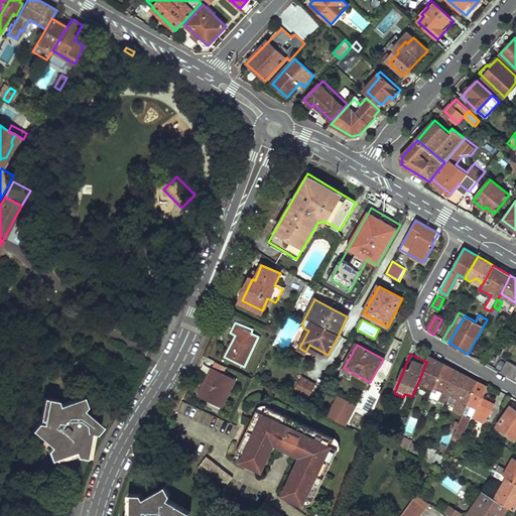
[(431,397),(444,364),(439,361),(428,356),(426,362),(418,382),(433,388),(430,396),(431,397)]
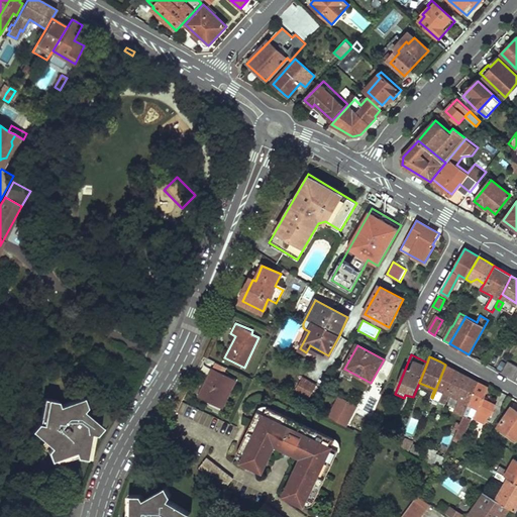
[(516,378),(516,367),(508,362),(502,373),(515,382),(516,378)]
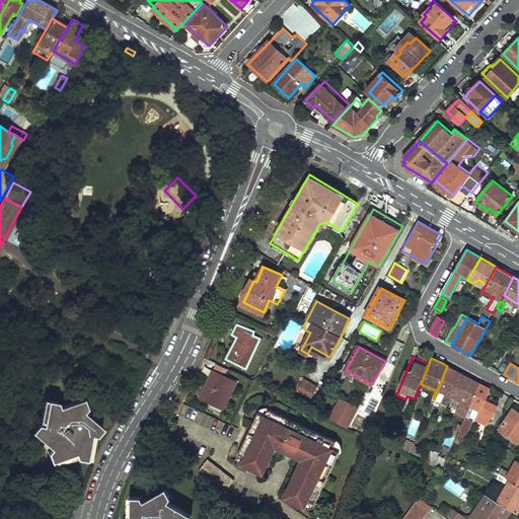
[(447,394),(457,371),(453,369),(447,366),(434,399),(448,404),(451,396),(447,394)]
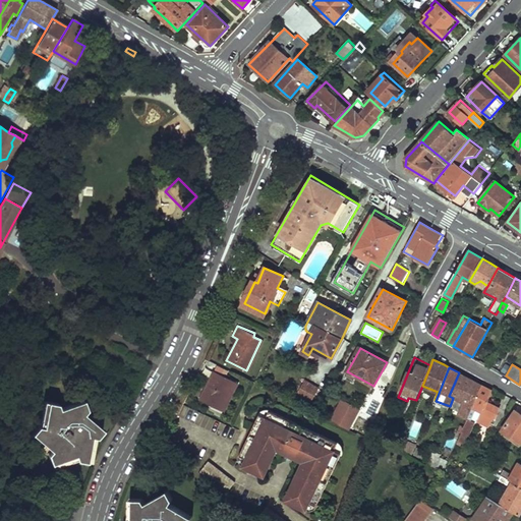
[(237,383),(214,371),(199,400),(223,411),(237,383)]
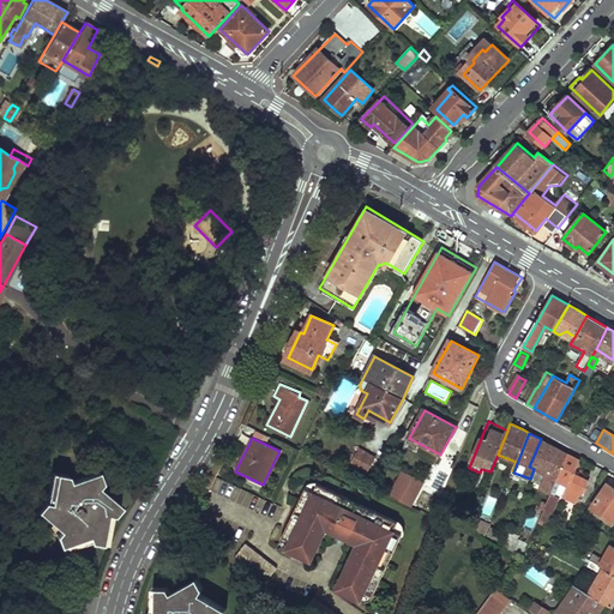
[(552,491),(563,467),(551,461),(555,447),(548,444),(541,439),(529,467),(534,469),(547,475),(542,486),(552,491)]
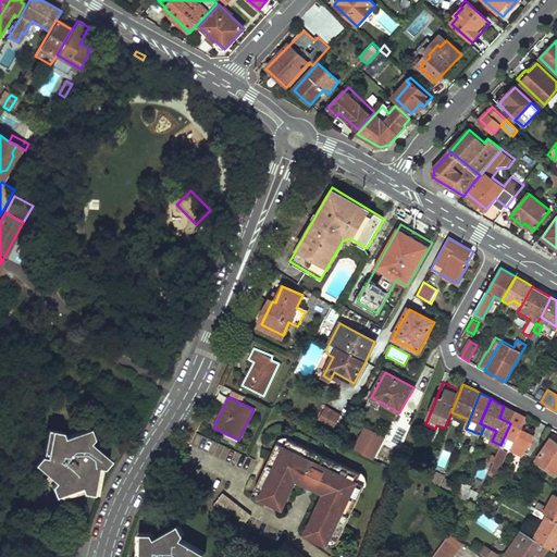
[(510,423),(516,411),(504,406),(499,418),(510,423)]
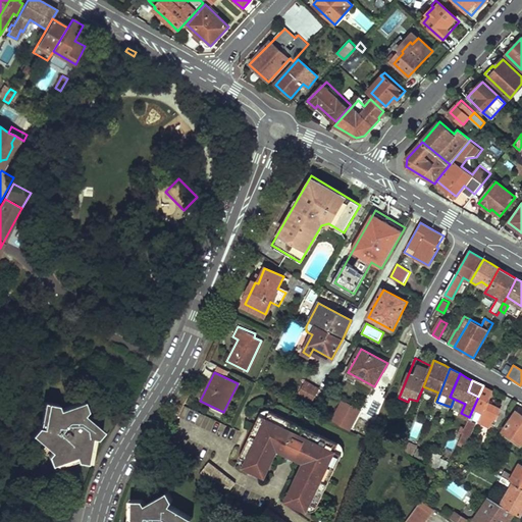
[(319,388),(305,381),(296,400),(309,407),(319,388)]
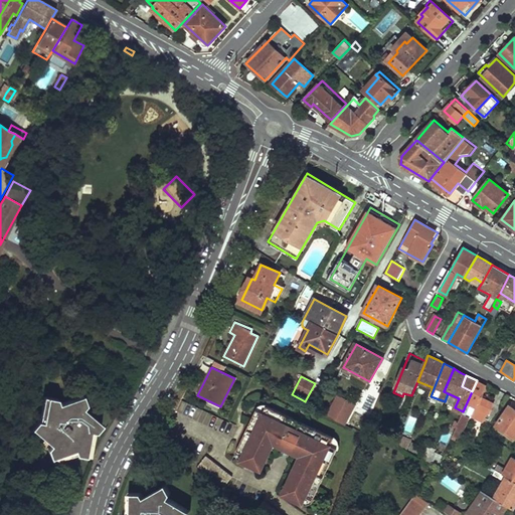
[(485,384),(477,380),(472,391),(463,411),(467,413),(471,404),(489,414),(493,403),(484,399),(480,397),(485,384)]
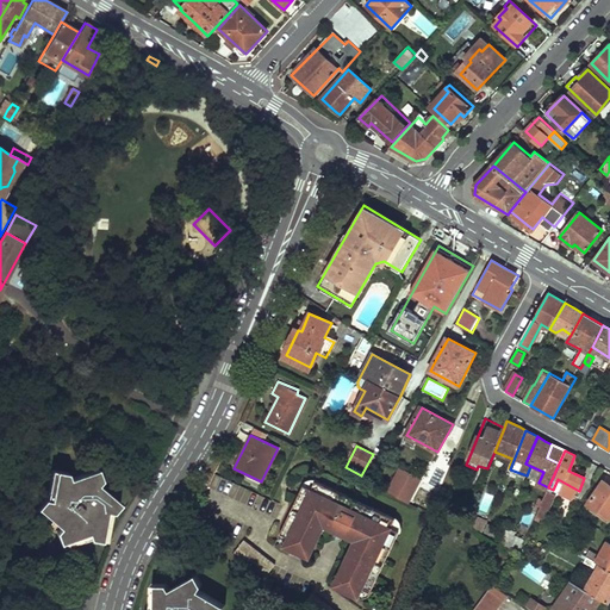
[(428,472),(406,460),(390,491),(410,504),(428,472)]
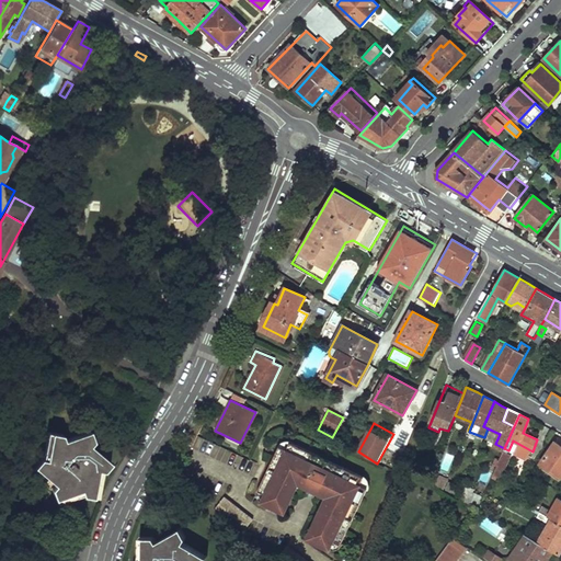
[(87,437),(82,430),(57,441),(55,436),(47,436),(43,455),(46,456),(45,465),(35,462),(31,470),(52,485),(48,490),(54,499),(70,490),(68,488),(77,484),(80,492),(87,493),(89,474),(86,474),(87,466),(100,468),(104,460),(84,443),(87,437)]
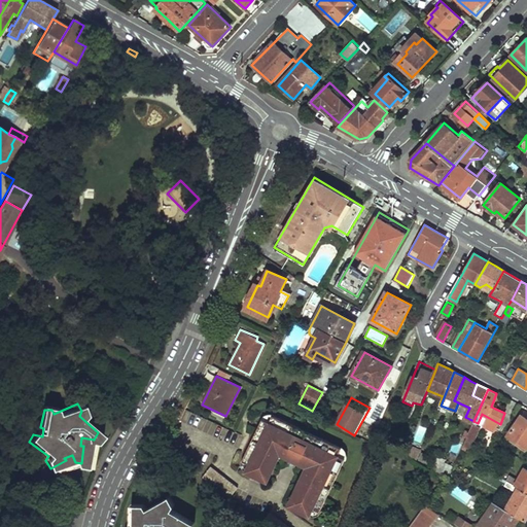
[(526,448),(526,414),(524,416),(522,415),(507,435),(526,448)]
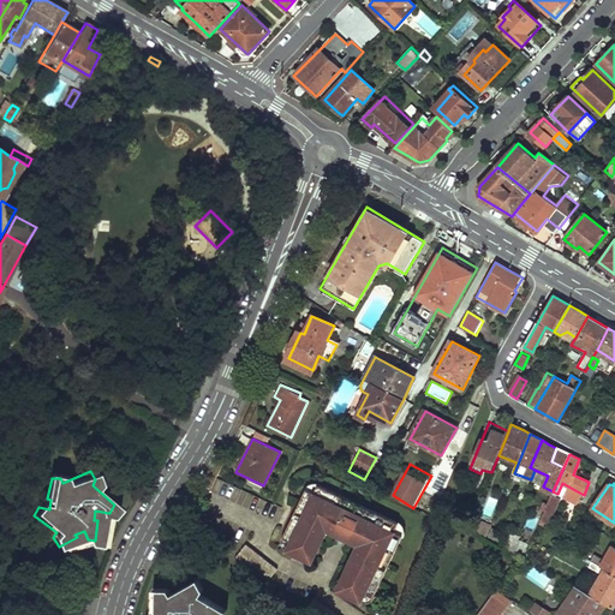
[(399,524),(318,484),(315,494),(306,489),(282,539),(291,543),(287,550),(311,562),(327,527),(338,532),(335,541),(345,544),(348,537),(360,543),(339,587),(362,601),(366,591),(375,596),(402,536),(395,532),(399,524)]
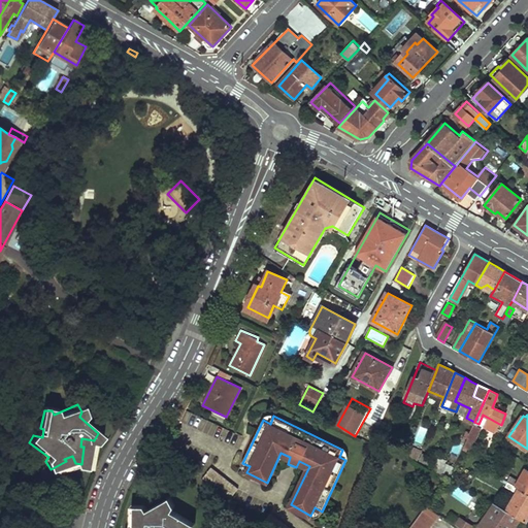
[(415,442),(422,444),(427,428),(419,426),(415,442)]
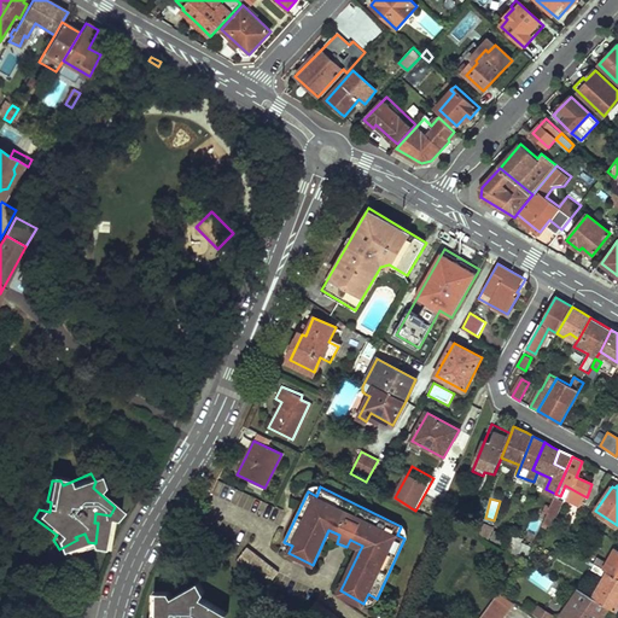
[(536,536),(541,519),(531,517),(526,534),(536,536)]
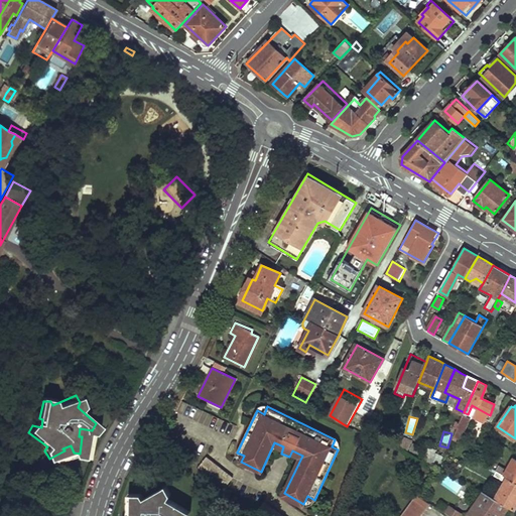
[(413,441),(397,435),(395,442),(409,450),(413,441)]
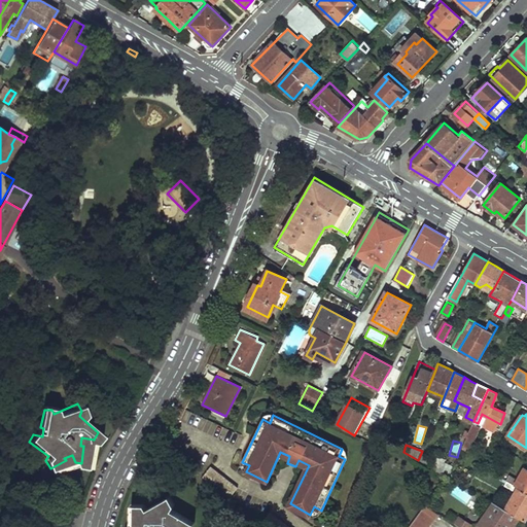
[(447,464),(437,460),(433,468),(444,473),(447,464)]
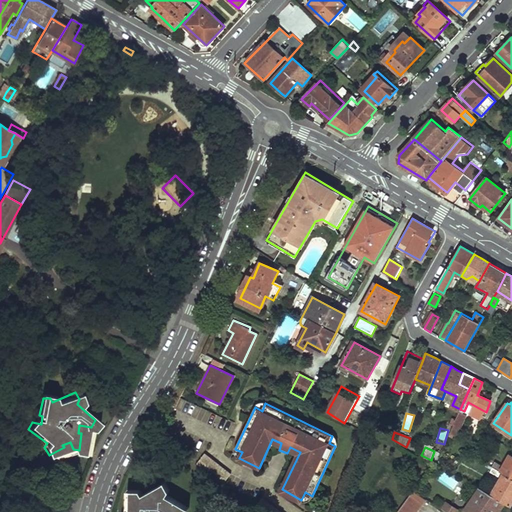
[(231,473),(204,452),(195,463),(222,484),(231,473)]
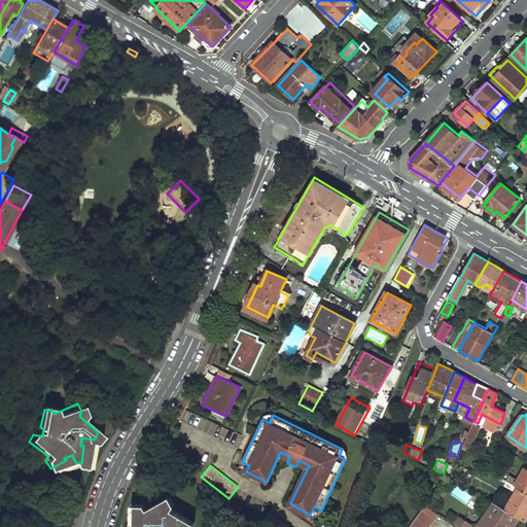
[(526,468),(519,481),(511,477),(507,481),(526,491),(526,468)]
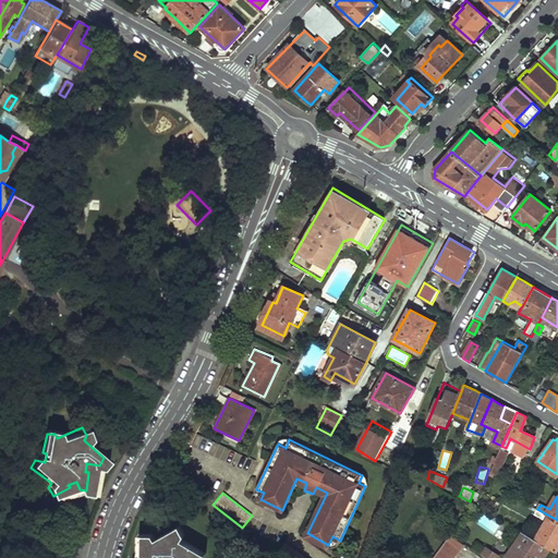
[(557,520),(537,509),(535,514),(547,521),(536,540),(550,547),(556,550),(557,546),(557,520)]
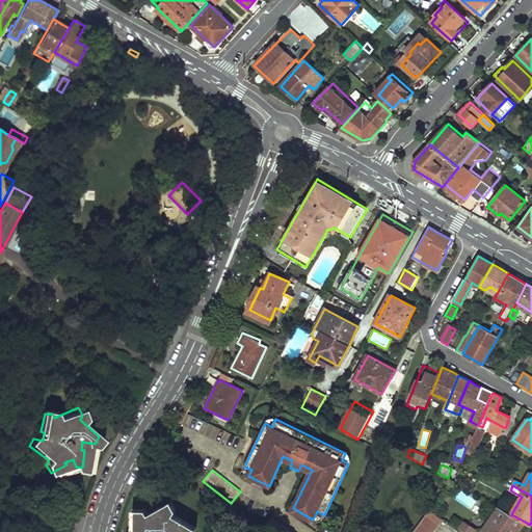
[(472,509),(477,500),(459,489),(454,499),(472,509)]
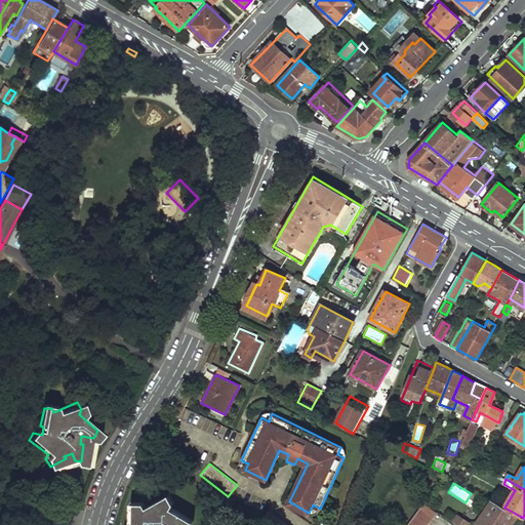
[(170,500),(165,493),(143,507),(140,502),(132,503),(131,521),(134,522),(133,524),(186,524),(188,519),(168,506),(170,500)]
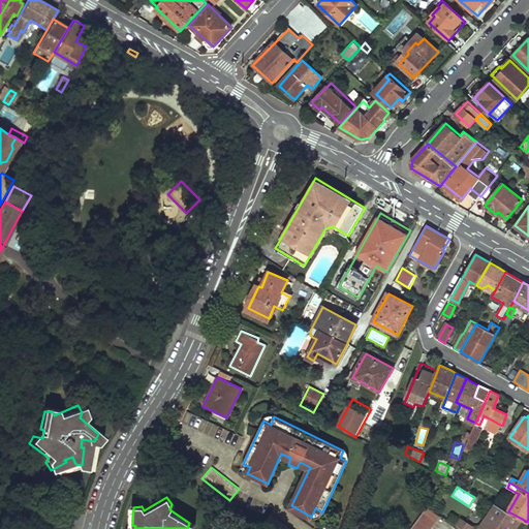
[(514,528),(522,519),(508,511),(496,504),(481,525),(488,528),(514,528)]
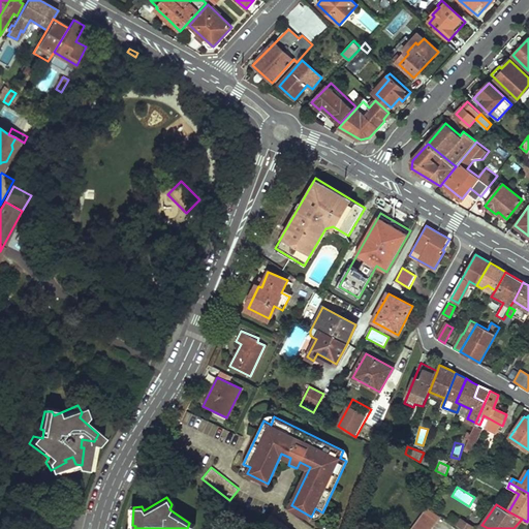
[(430,528),(437,520),(425,510),(410,528),(430,528)]
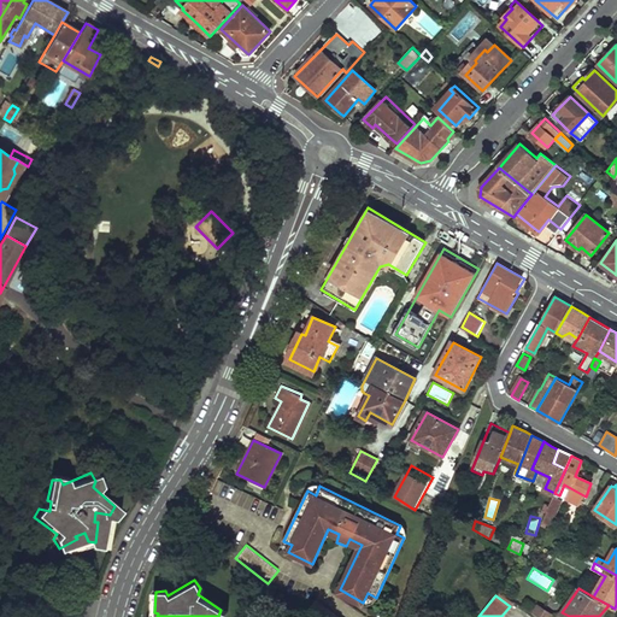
[(341,616),(316,599),(305,612),(311,616),(341,616)]
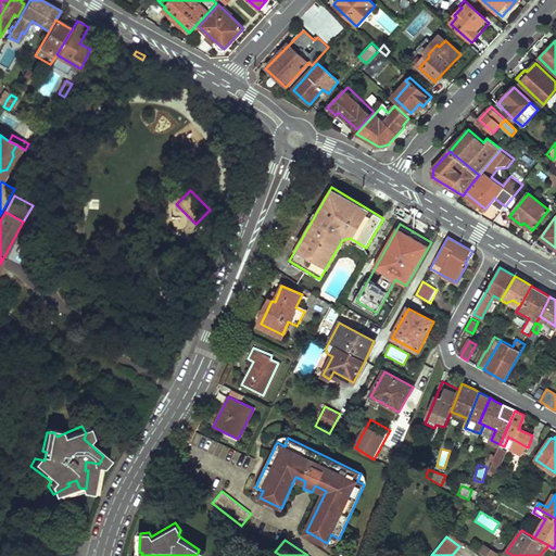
[(496,555),(498,554),(485,545),(481,552),(488,555),(496,555)]
